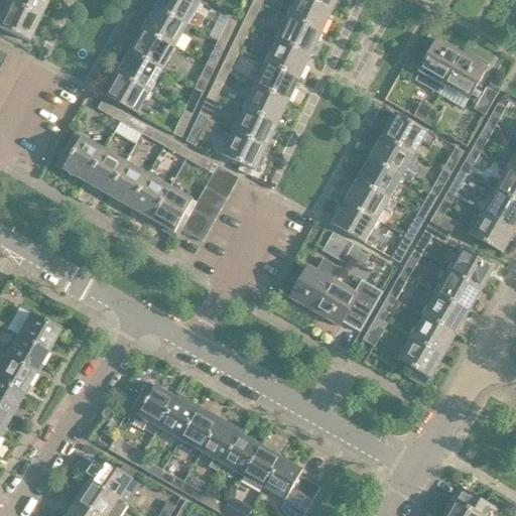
[(1,0),(1,2),(4,3),(36,18),(44,0),(1,0)]
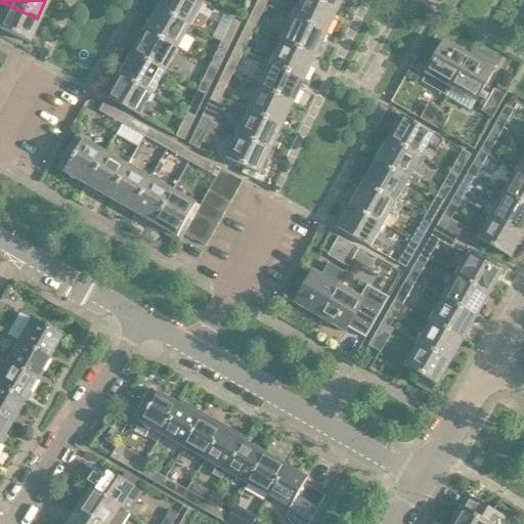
[(199,13),(201,14),(205,7),(203,5),(203,4),(201,3),(202,2),(197,0),(160,0),(157,7),(190,27),(199,13)]
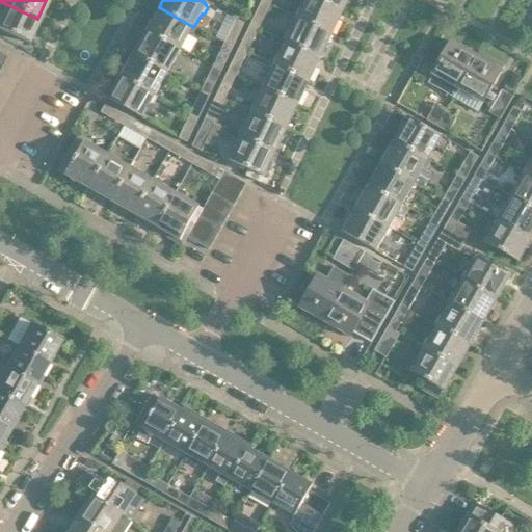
[(330,35),(341,11),(317,0),(304,0),(300,9),(297,7),(293,17),(296,18),(296,19),(330,35)]
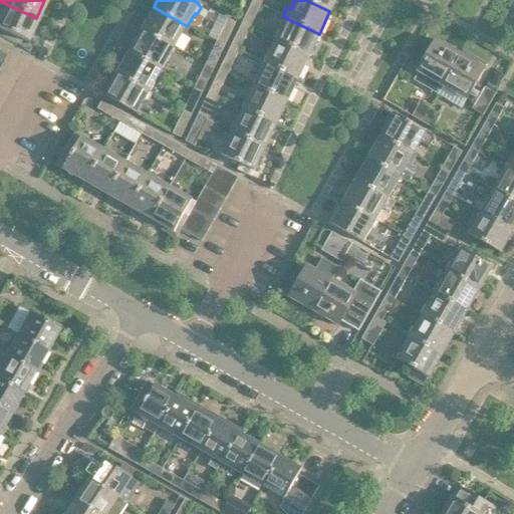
[(306,0),(329,11),(334,0),(306,0)]
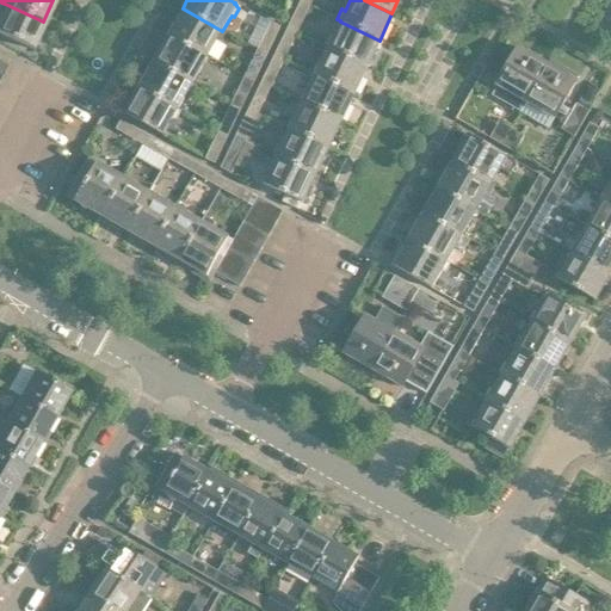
[(309,6),(300,1),(287,29),(296,34),(309,6)]
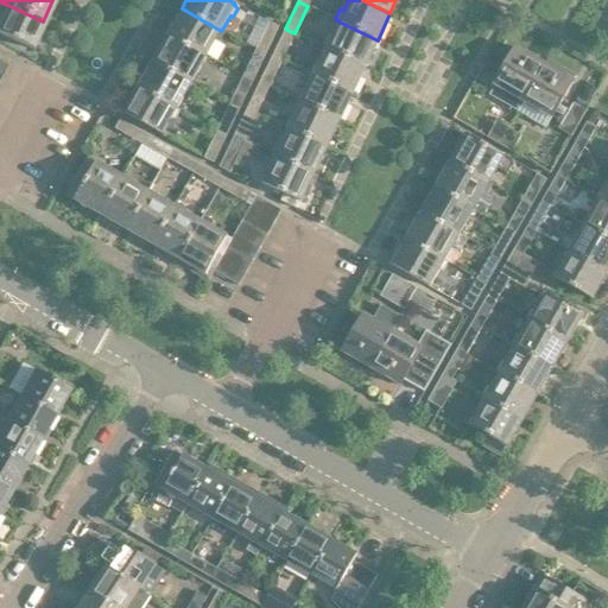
[(0,12),(0,36),(30,50),(43,21),(5,4),(0,12)]
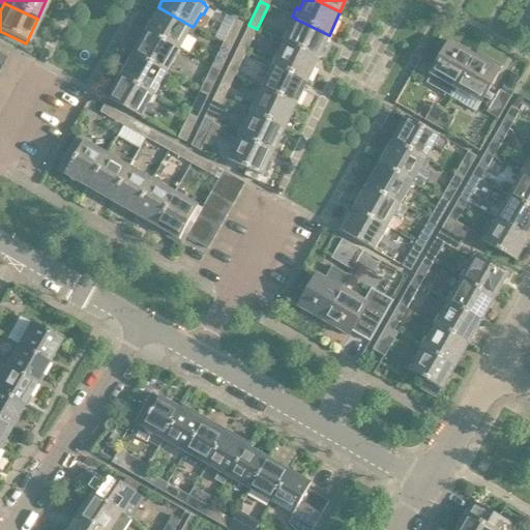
[(158,7),(145,30),(180,50),(187,36),(190,37),(195,30),(193,28),(193,27),(158,7)]
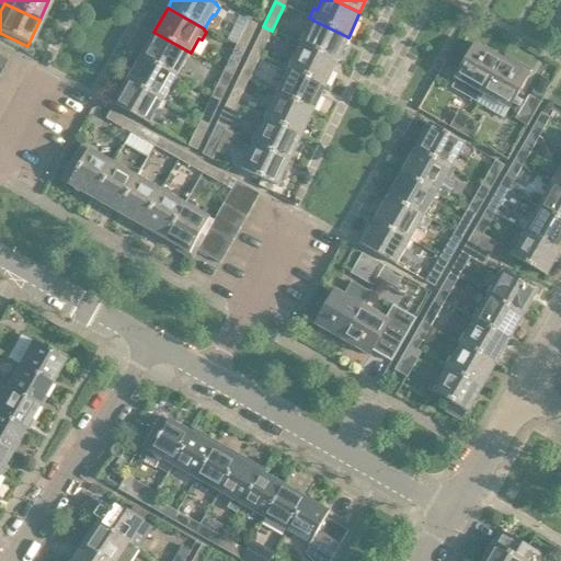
[(300,44),(336,61),(348,37),(312,20),(305,35),(301,33),(297,42),(300,44)]
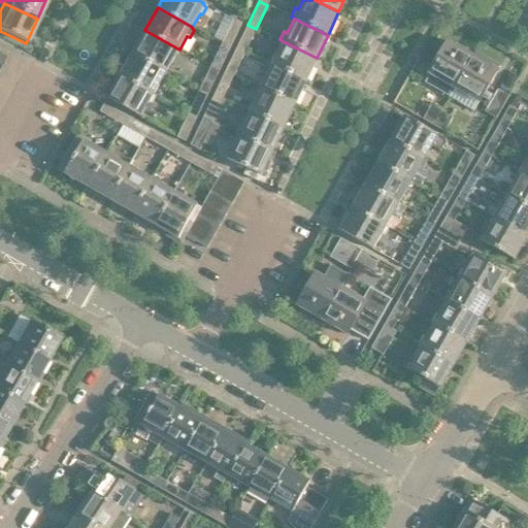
[(222,43),(230,47),(241,24),(233,20),(222,43)]
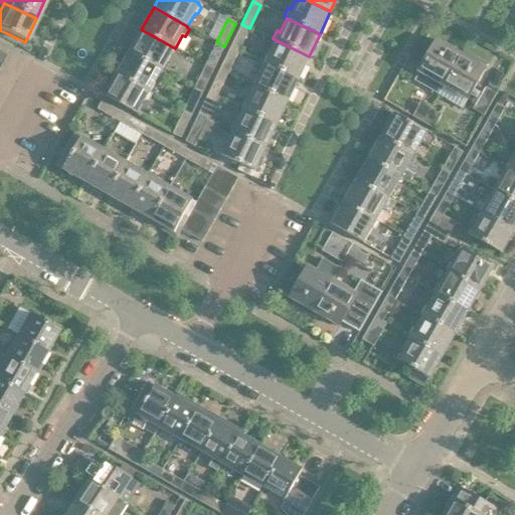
[(241,24),(230,47),(238,51),(249,28),(241,24)]
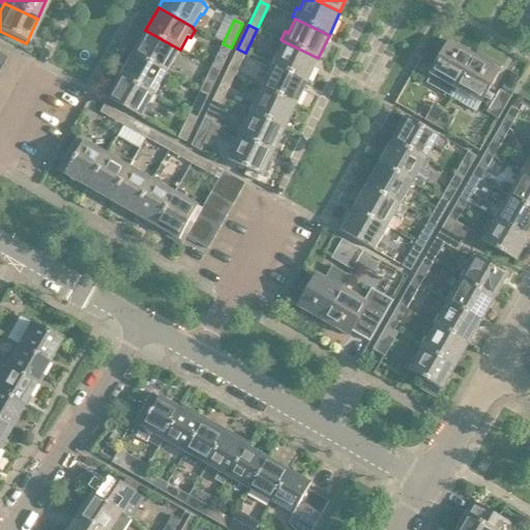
[(145,30),(133,53),(167,72),(175,59),(177,60),(182,52),(179,51),(180,50),(145,30)]
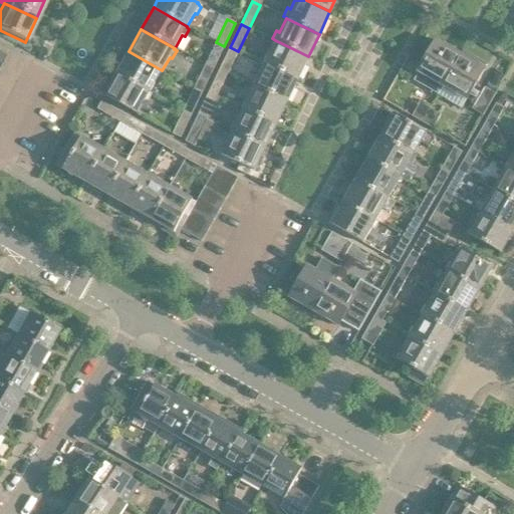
[(308,56),(275,40),(268,55),(265,53),(261,61),(264,62),(264,63),(297,79),(308,56)]
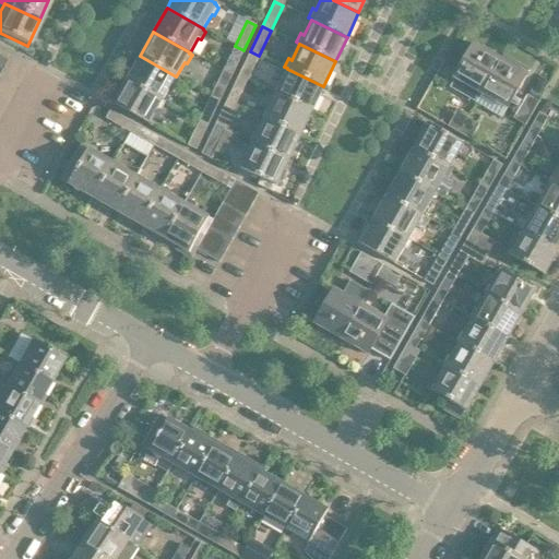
[(475,102),(479,93),(499,59),(473,44),(453,78),(454,79),(450,87),(475,102)]
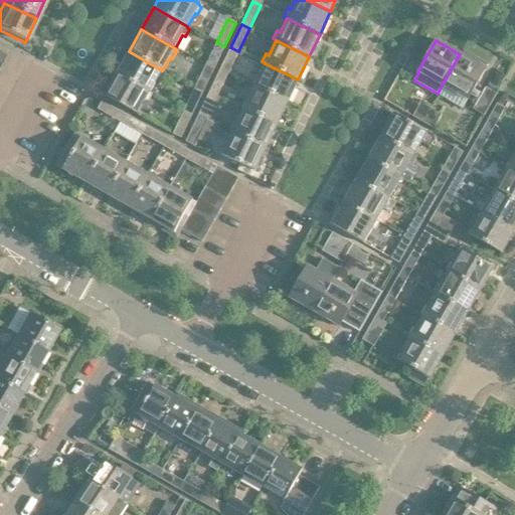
[(205,65),(213,68),(224,46),(216,42),(205,65)]
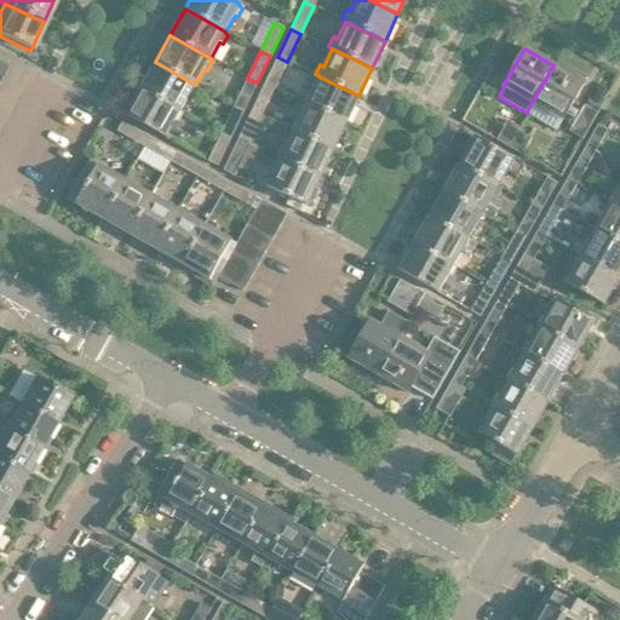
[(264,84),(274,89),(287,62),(277,57),(264,84)]
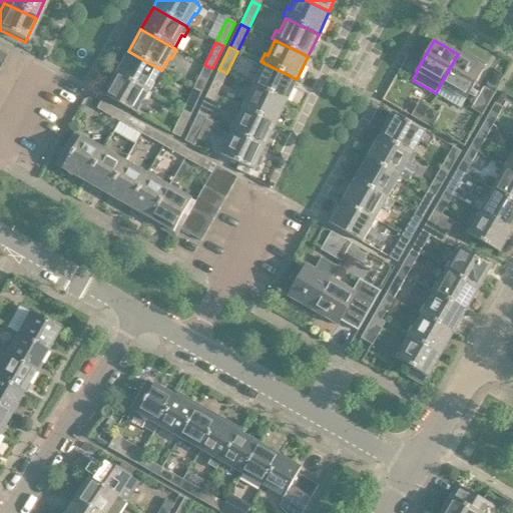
[(460,50),(458,54),(440,85),(465,99),(485,64),(460,50)]
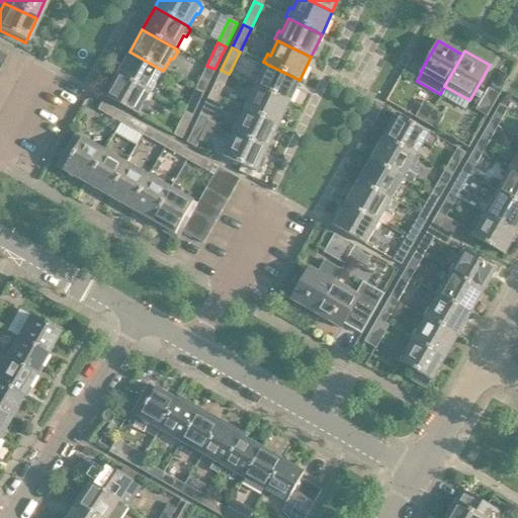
[(130,52),(117,74),(149,91),(151,93),(158,80),(160,81),(165,73),(163,72),(163,71),(130,52)]
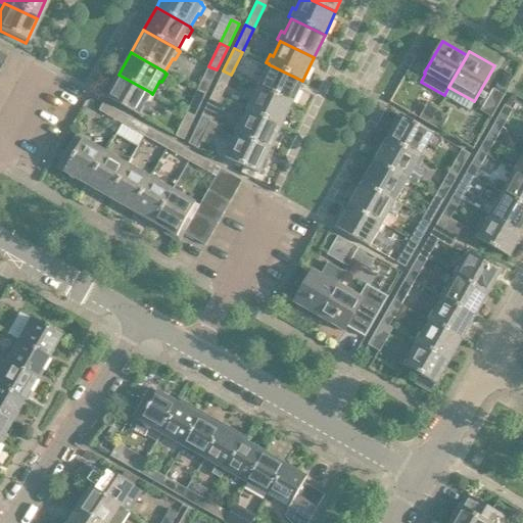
[(257,87),(257,88),(291,104),(302,81),(269,64),(262,79),(258,78),(254,86),(257,87)]
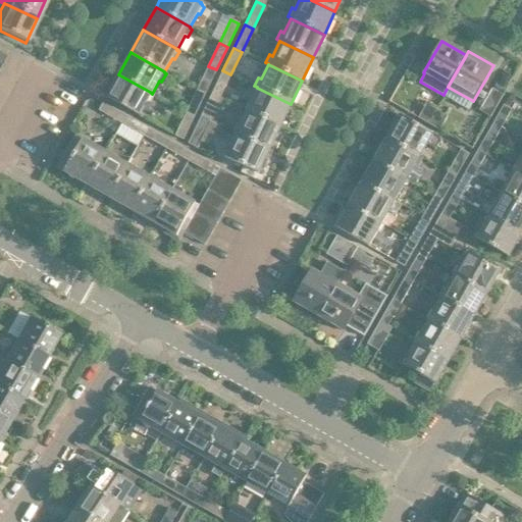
[(197,89),(205,93),(216,69),(208,66),(197,89)]
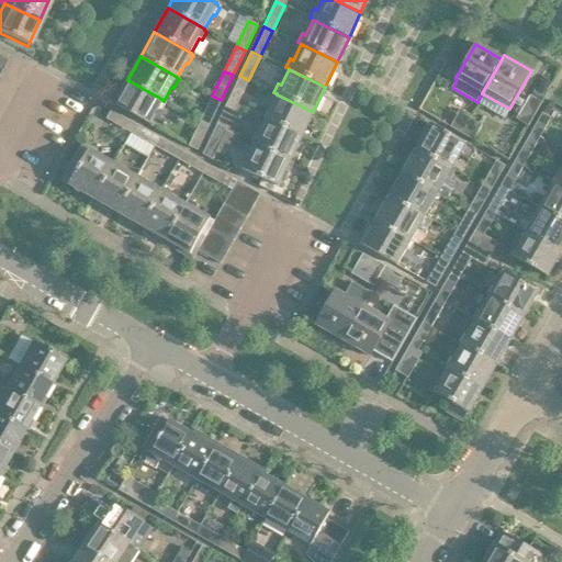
[(227,101),(236,105),(248,80),(239,76),(227,101)]
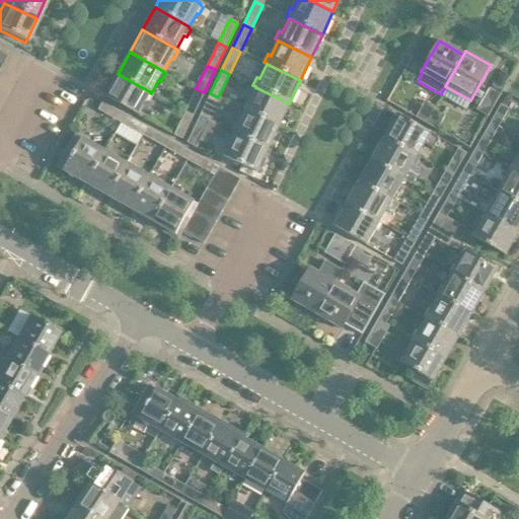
[(151,93),(149,91),(118,74),(104,96),(138,116),(151,93)]
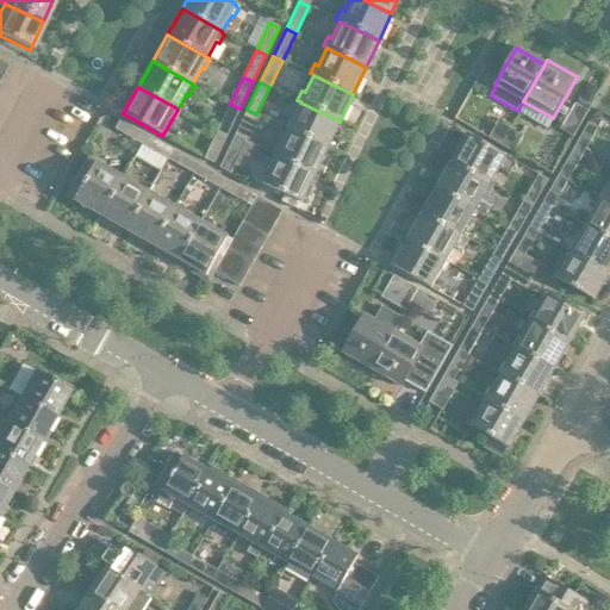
[(327,148),(340,122),(300,103),(292,120),(288,118),(284,128),(287,129),(327,148)]
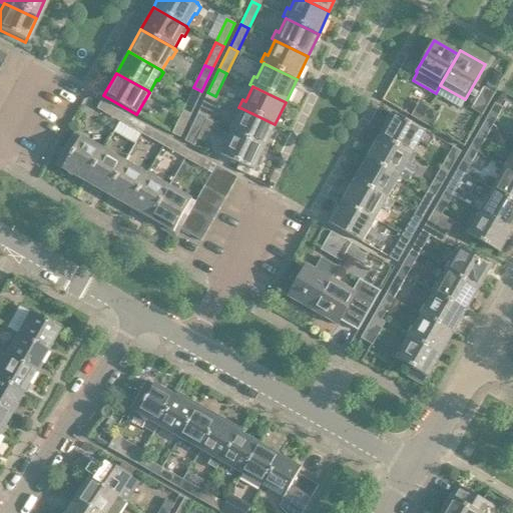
[(182,110),(190,114),(201,91),(193,87),(182,110)]
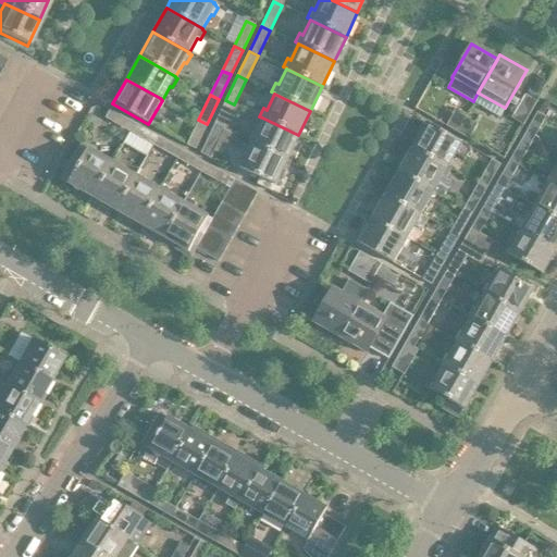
[(523,124),(535,102),(523,95),(519,102),(516,108),(511,116),(523,124)]
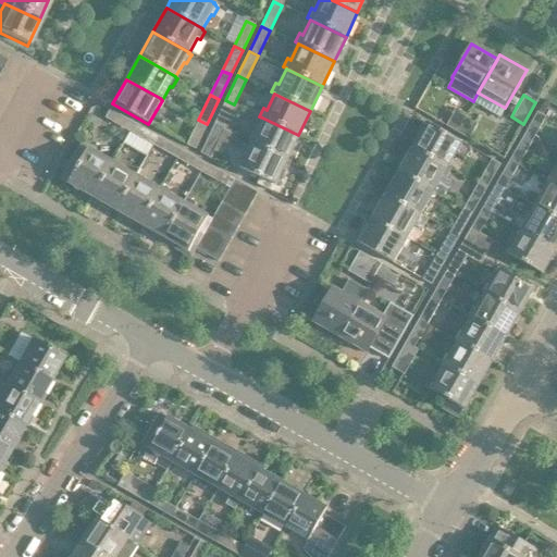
[(213,125),(222,130),(234,104),(225,100),(213,125)]
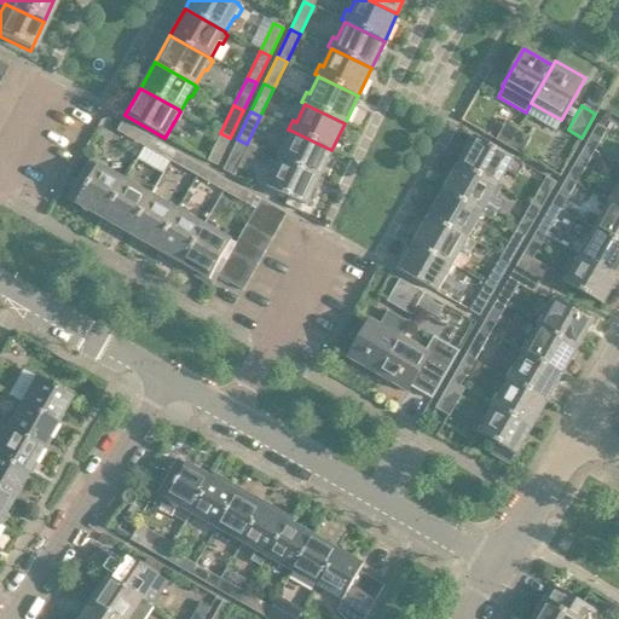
[(116,133),(142,148),(148,138),(122,123),(116,133)]
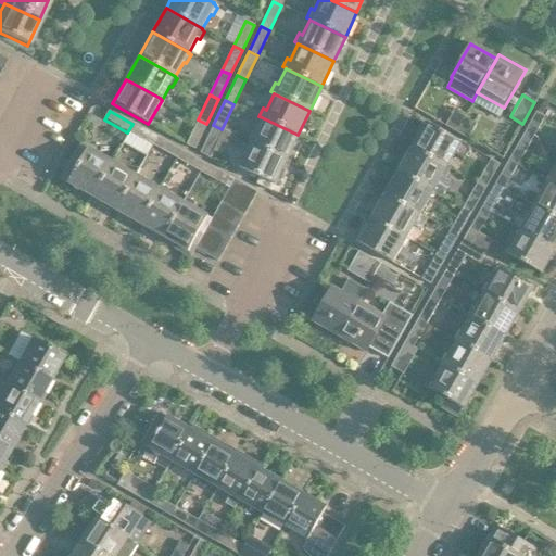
[(444,127),(454,133),(463,117),(453,112),(444,127)]
